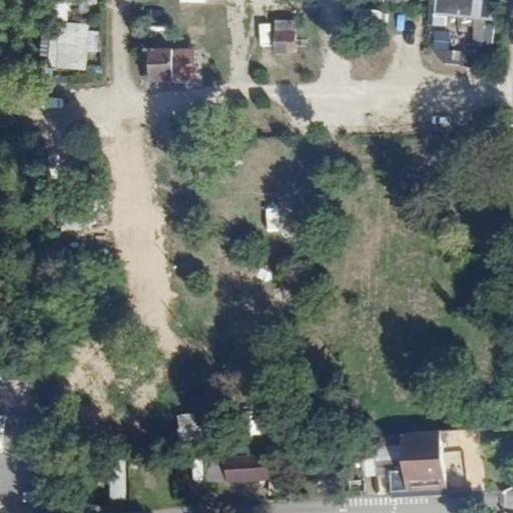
[(502,6),(468,6),(468,22),(502,23),(502,6)]
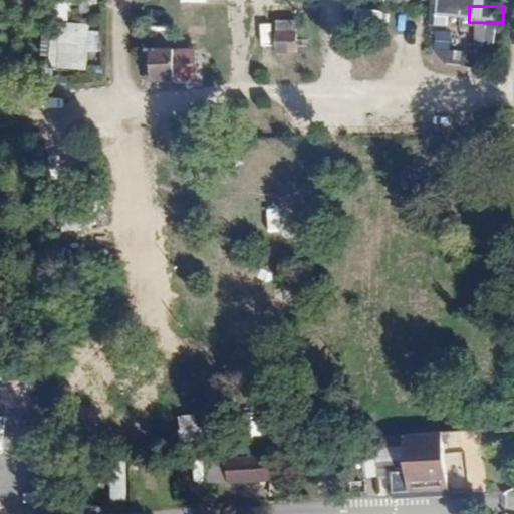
[(86,69),(88,24),(55,22),(52,67),(86,69)]
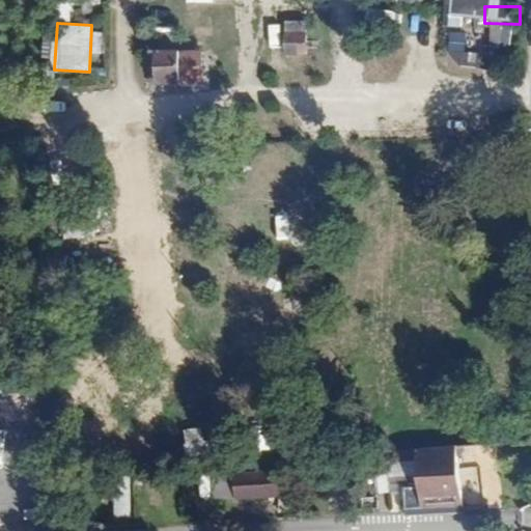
[(310,37),(287,38),(287,63),(311,62),(310,37)]
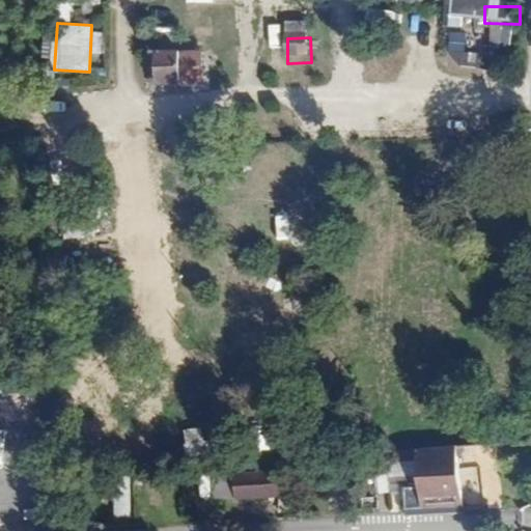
[(200,85),(199,52),(156,54),(157,84),(180,83),(180,86),(200,85)]
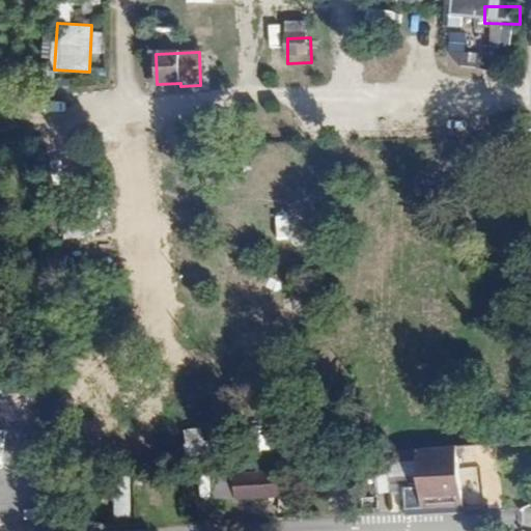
[(186,454),(201,455),(202,430),(187,429),(186,454)]
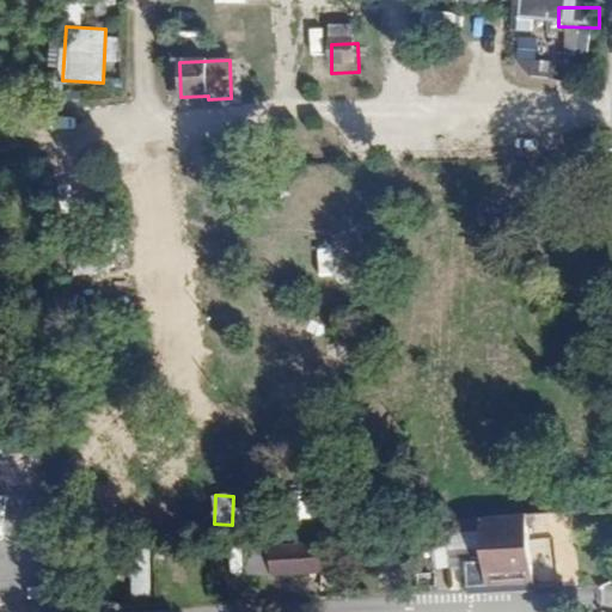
[(526,576),(521,530),(467,536),(469,545),(477,545),(481,580),(526,576)]
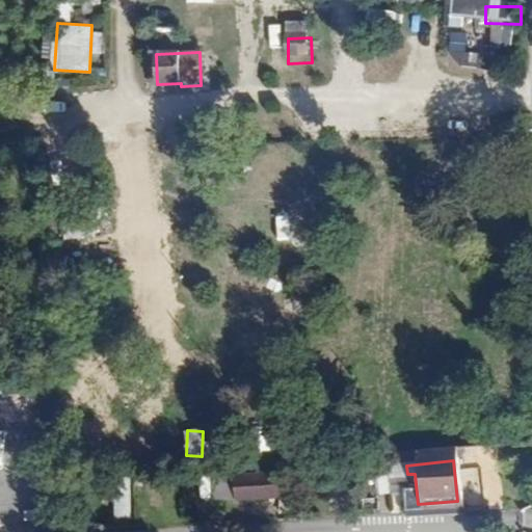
[(257,473),(209,478),(210,488),(227,486),(229,513),(287,507),(286,483),(258,484),(257,473)]
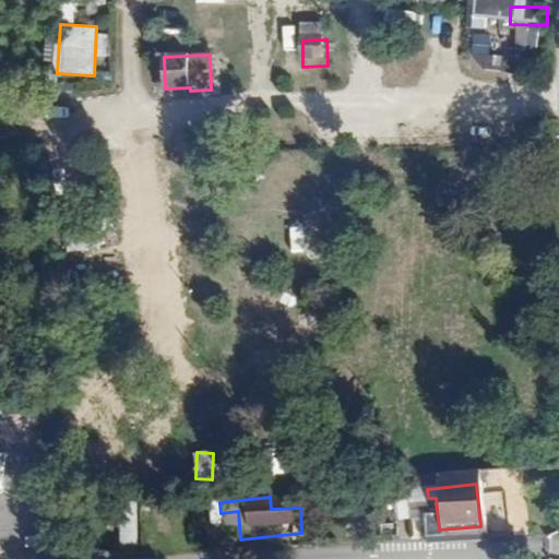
[(412,540),(408,502),(393,503),(396,542),(412,540)]
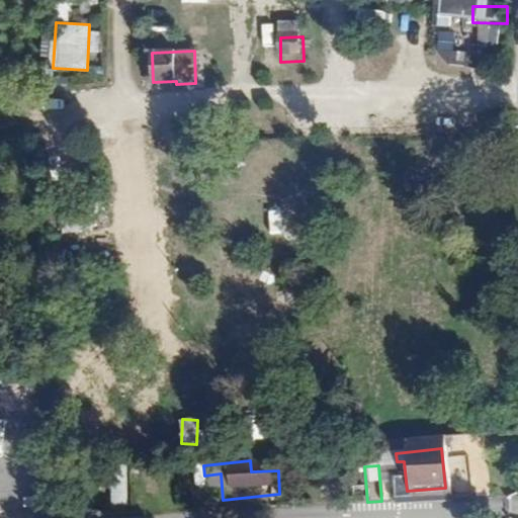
[(110,505),(125,506),(127,471),(111,470),(110,505)]
